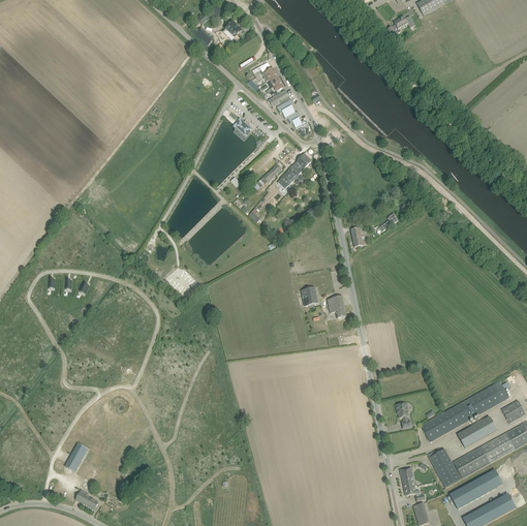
[(417,0),(414,2),(422,13),(445,0),(417,0)]
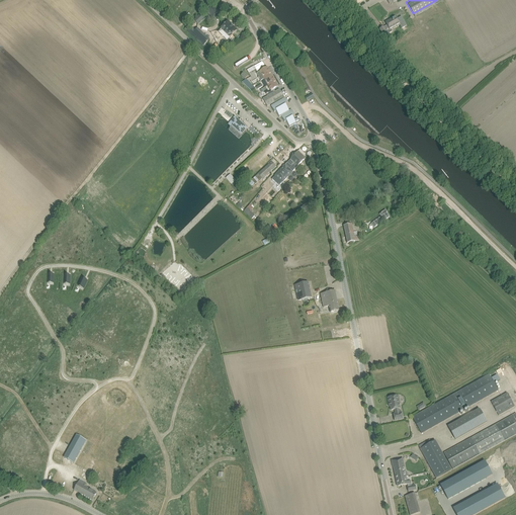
[(216,9),(217,8),(211,3),(204,9),(211,16),(217,11),(216,9)]
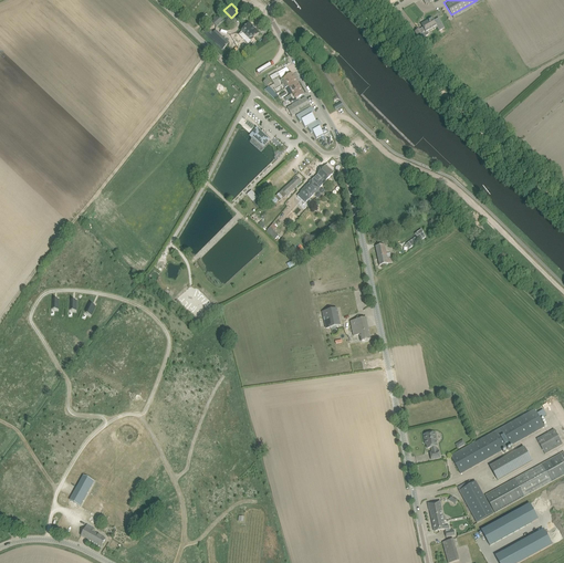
[(217,11),(209,19),(213,23),(221,16),(217,11)]
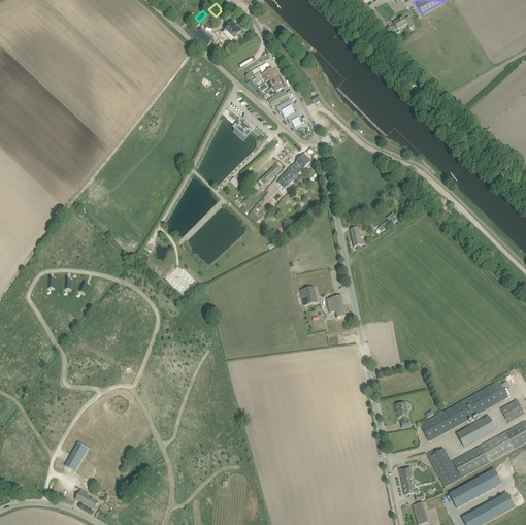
[(385,27),(389,34),(397,30),(398,28),(397,27),(405,23),(407,26),(413,23),(407,13),(402,17),(401,13),(395,18),(395,19),(392,21),(393,23),(389,25),(389,24),(385,27)]
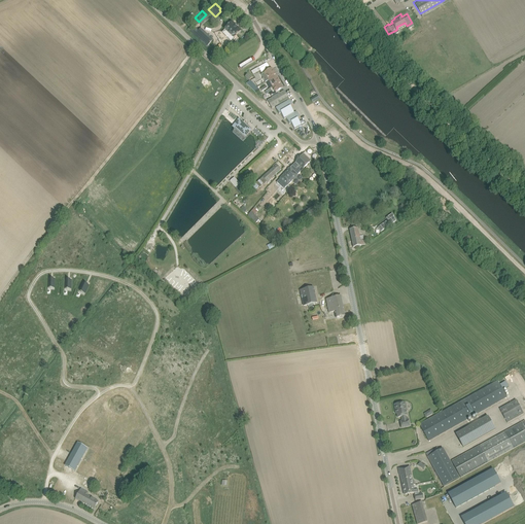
[(230,20),(226,24),(223,26),(223,27),(221,29),(224,32),(226,29),(229,32),(225,35),(229,38),(232,35),(239,29),(230,20)]
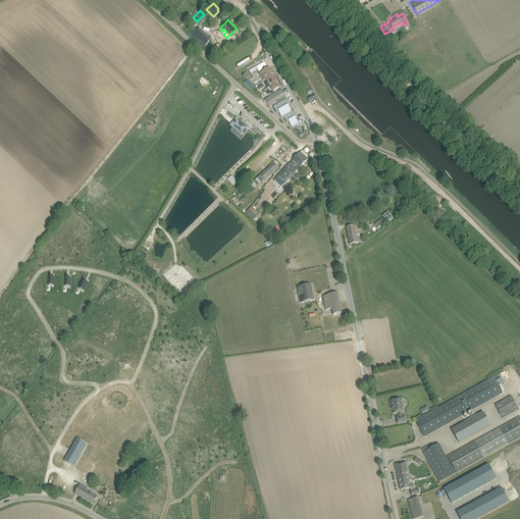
[(191,24),(187,29),(201,42),(202,43),(203,43),(205,45),(206,43),(205,42),(209,37),(207,35),(197,24),(195,28),(191,24)]
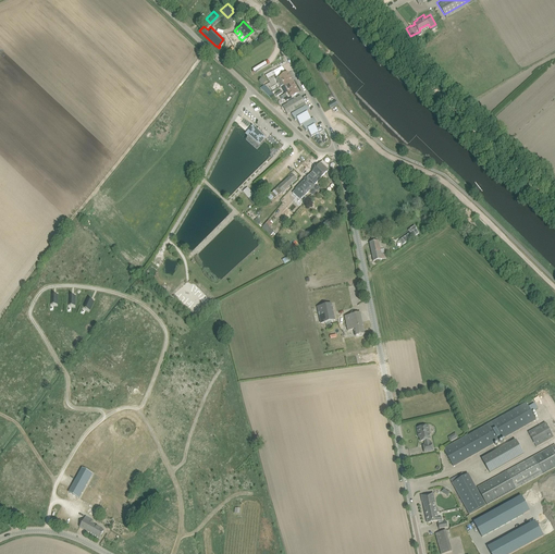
[(263,59),(249,68),(251,70),(264,62),(263,59)]
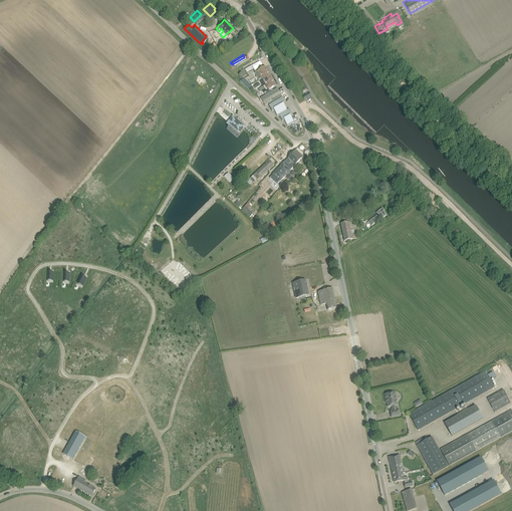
[(263,64),(259,66),(253,69),(257,77),(260,75),(261,77),(268,73),(263,64)]
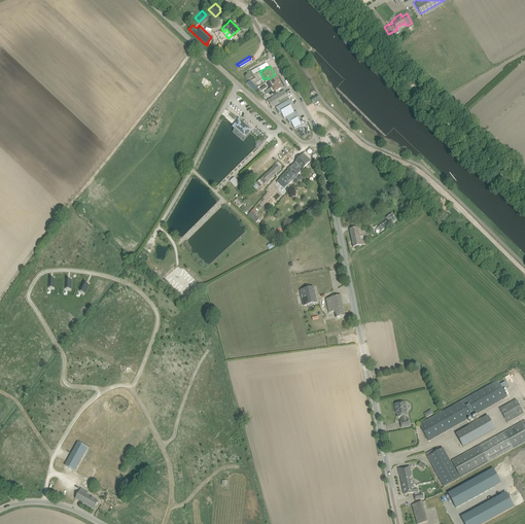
[(275,75),(268,79),(274,89),(281,85),(275,75)]
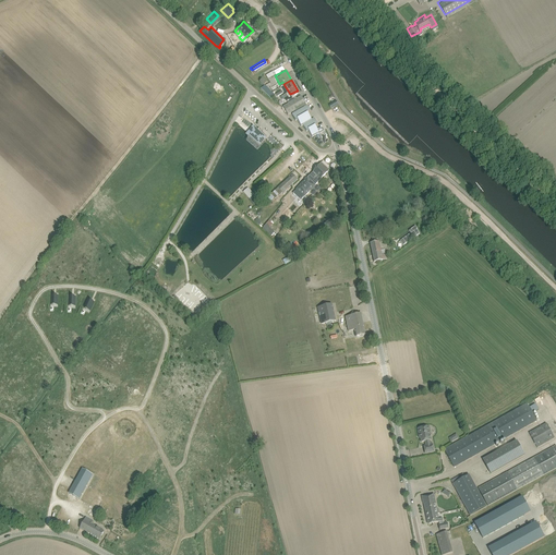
[(263,82),(260,84),(260,85),(267,93),(270,88),(263,82)]
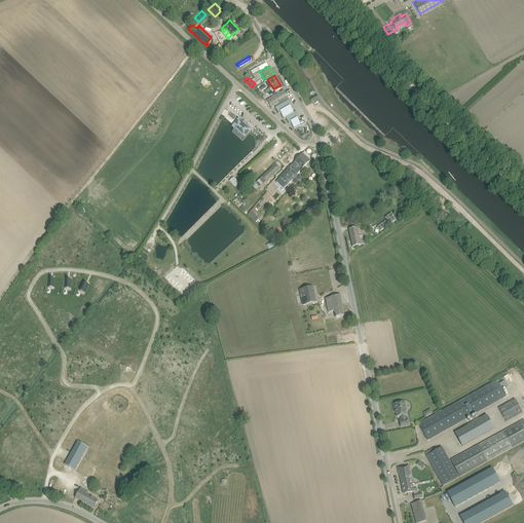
[(269,95),(265,98),(269,105),(276,101),(287,96),(282,87),(277,90),(274,91),(274,92),(270,95),(269,95)]
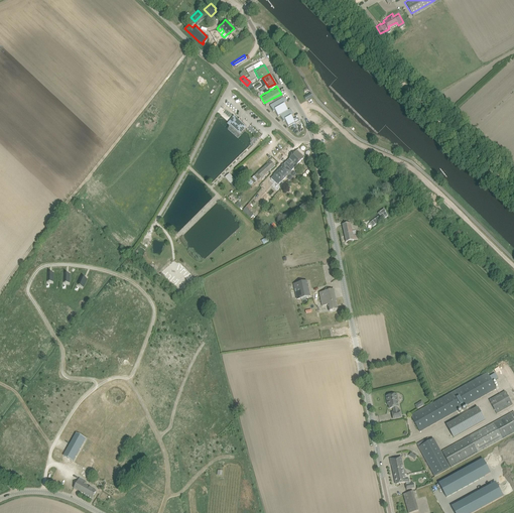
[(311,94),(308,89),(301,94),(304,98),(311,94)]
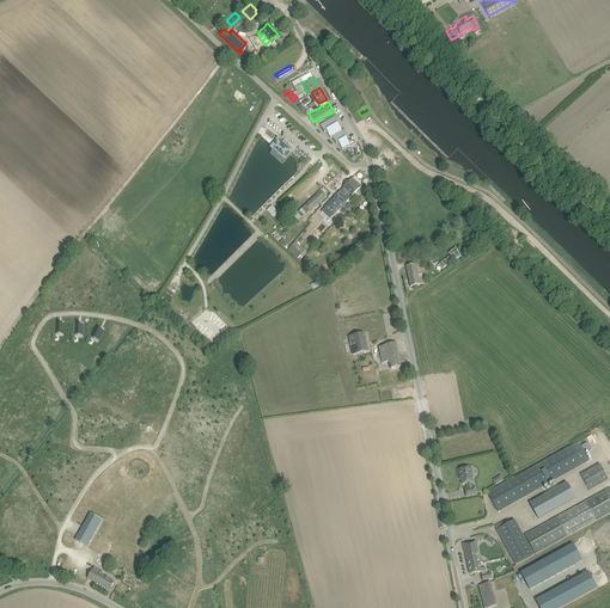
[(328,135),(330,134),(340,128),(336,121),(337,120),(336,117),(337,117),(335,112),(318,122),(322,129),(324,128),(328,135)]
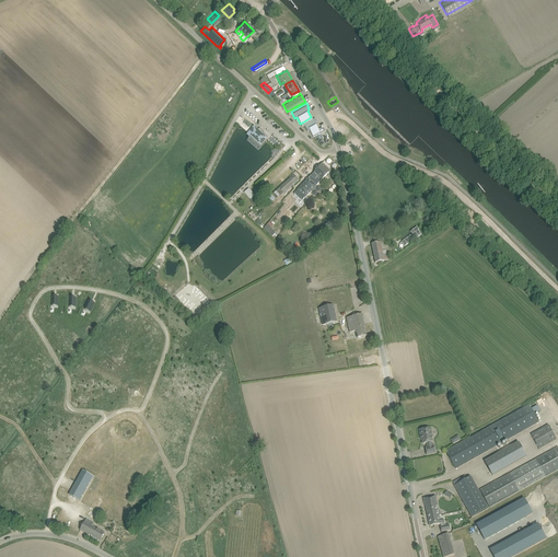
[(311,117),(302,123),(305,129),(307,128),(311,135),(318,130),(314,124),(316,123),(315,120),(316,120),(313,115),(311,117)]
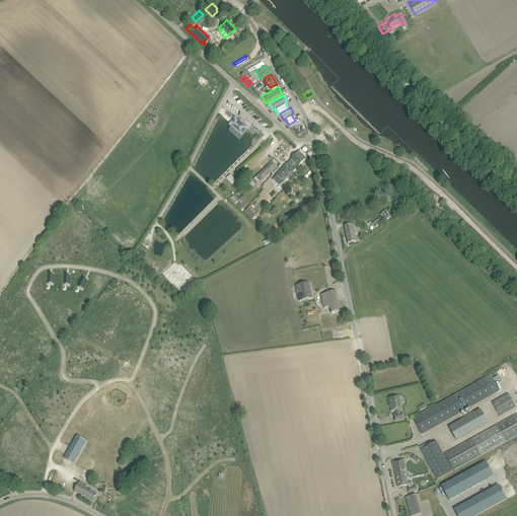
[(233,115),(227,122),(239,132),(245,125),(233,115)]
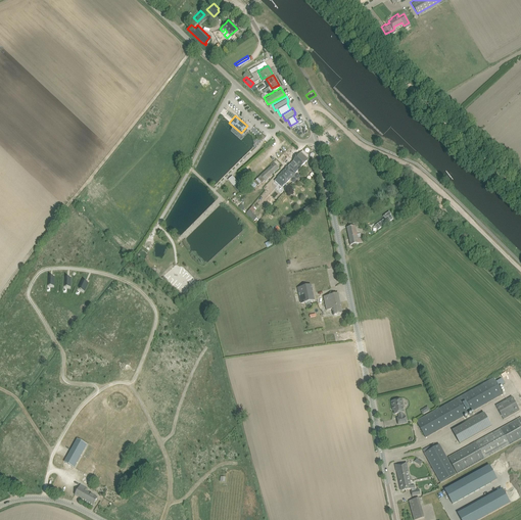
[(280,185),(283,182),(289,176),(290,177),(290,179),(291,180),(292,180),(294,179),(294,177),(293,177),(294,176),(296,176),(297,175),(297,173),(296,172),(294,172),(293,171),(306,156),(298,149),(294,154),(293,154),(294,155),(291,157),(291,158),(288,161),(285,163),(286,164),(273,178),(280,185)]
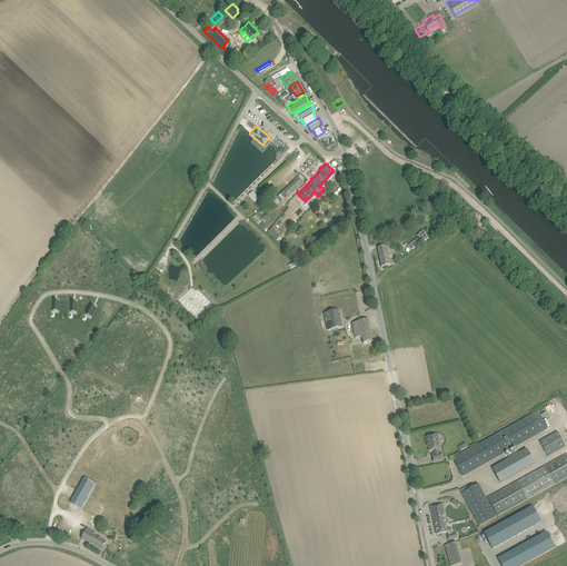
[(296,175),(281,188),(278,191),(282,196),(286,192),(286,194),(300,180),(296,175)]
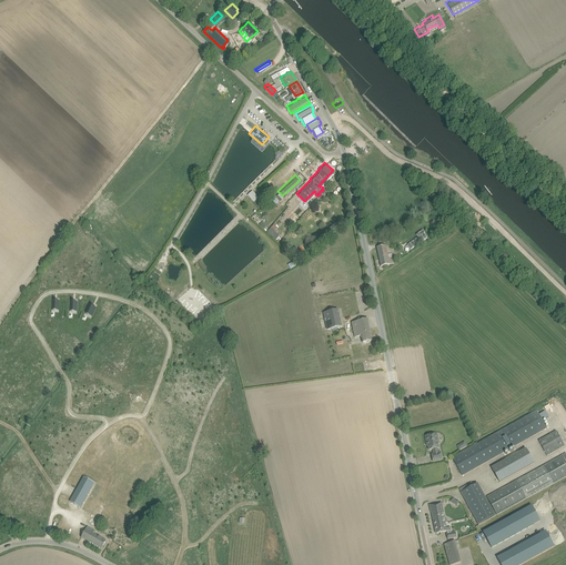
[(258,205),(262,201),(258,197),(253,201),(258,205)]
